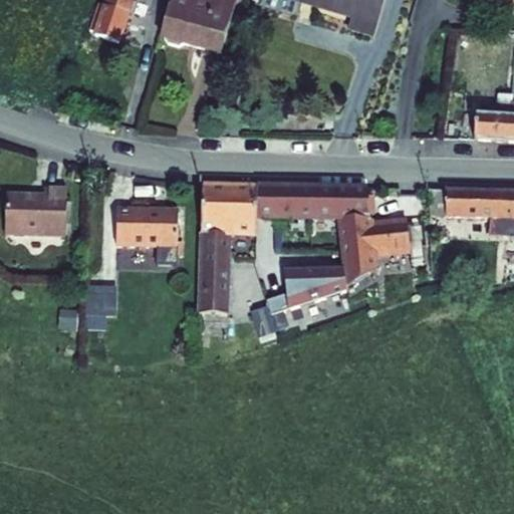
[(93,37),(117,44),(131,0),(105,0),(103,6),(98,4),(89,31),(95,33),(93,37)]
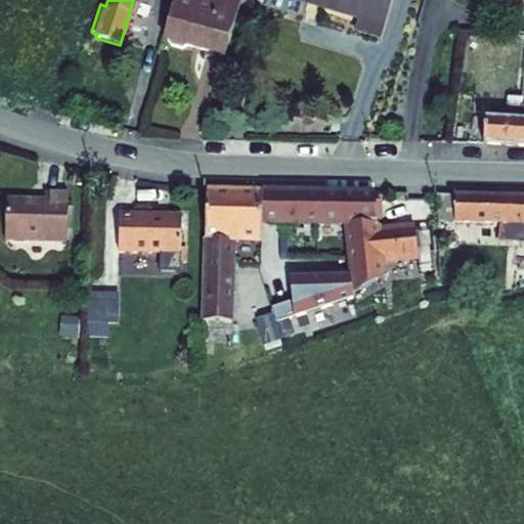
[(177,0),(166,39),(169,40),(172,45),(183,48),(188,45),(226,56),(242,3),(230,0),(177,0)]
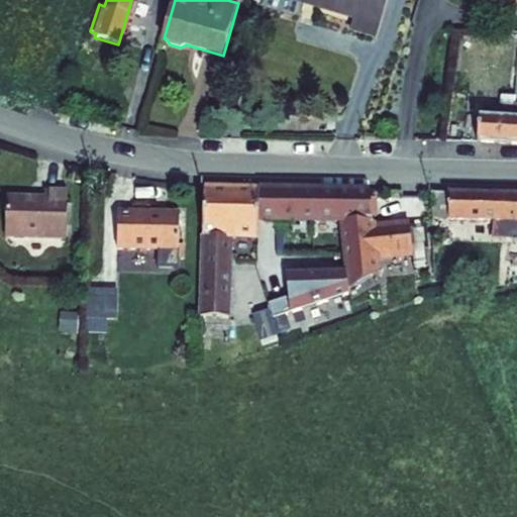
[(264,0),(263,6),(295,16),(301,13),(304,3),(354,18),(351,30),(377,37),(388,0),(264,0)]
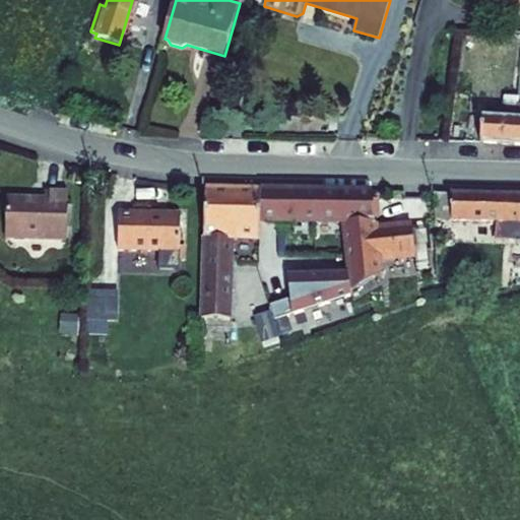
[(519,100),(507,100),(505,121),(482,119),(480,143),(519,145),(519,100)]
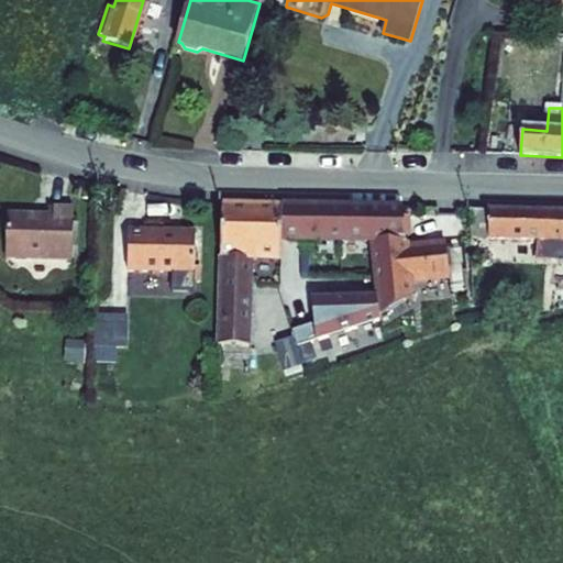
[(222,205),(220,257),(249,257),(249,258),(282,260),(282,241),(282,206),(222,205)]
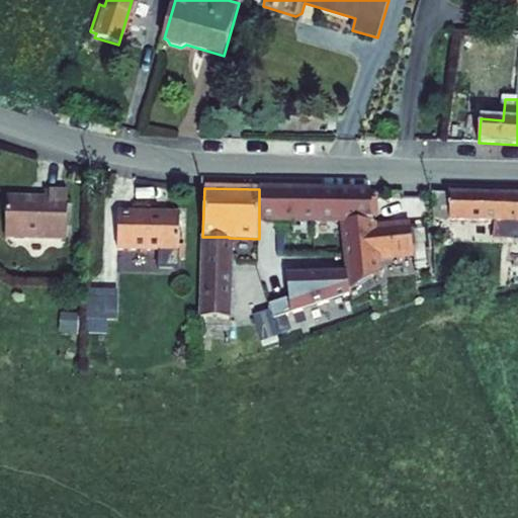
[(278,189),(259,189),(259,222),(269,222),(278,222),(278,189)]
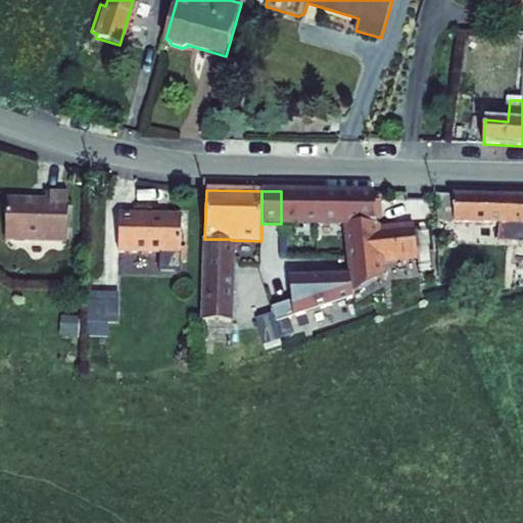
[(323,192),(281,191),(281,224),(318,224),(320,224),(320,223),(323,223),(323,192)]
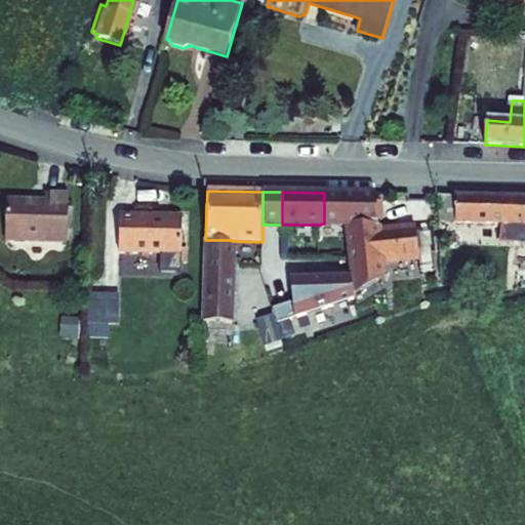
[(376,194),(324,193),(324,224),(321,224),(321,225),(348,225),(347,224),(379,226),(376,194)]
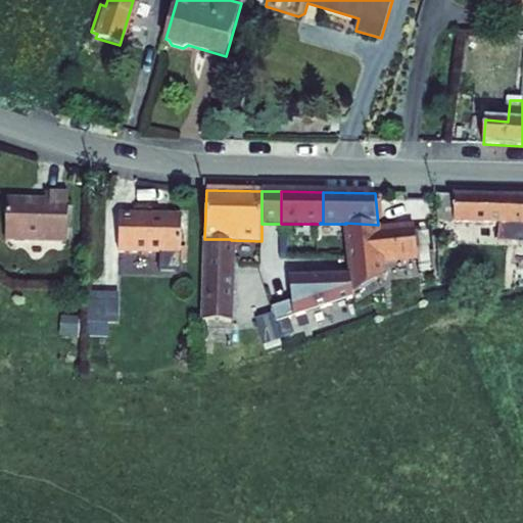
[(50,200),(7,199),(6,240),(66,241),(68,194),(50,193),(50,200)]
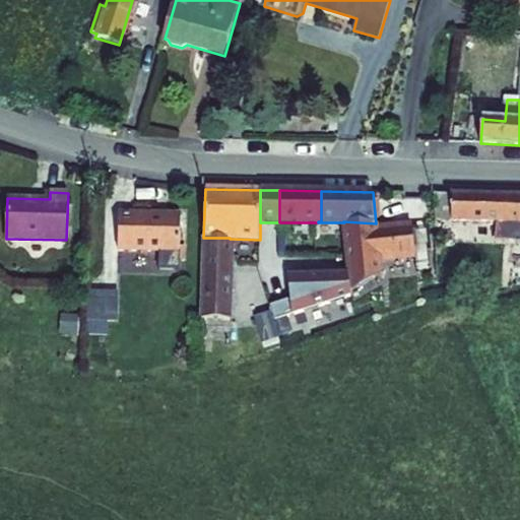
[(442,194),(433,193),(435,219),(444,220),(442,194)]
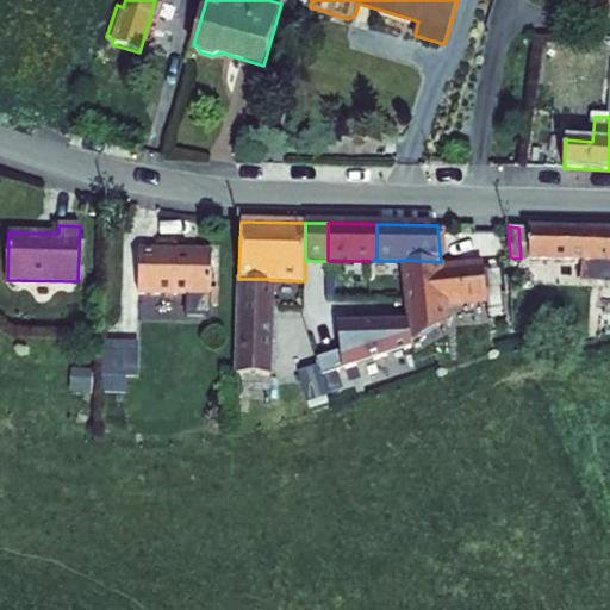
[(582,260),(582,280),(609,282),(609,230),(518,228),(521,259),(582,260)]
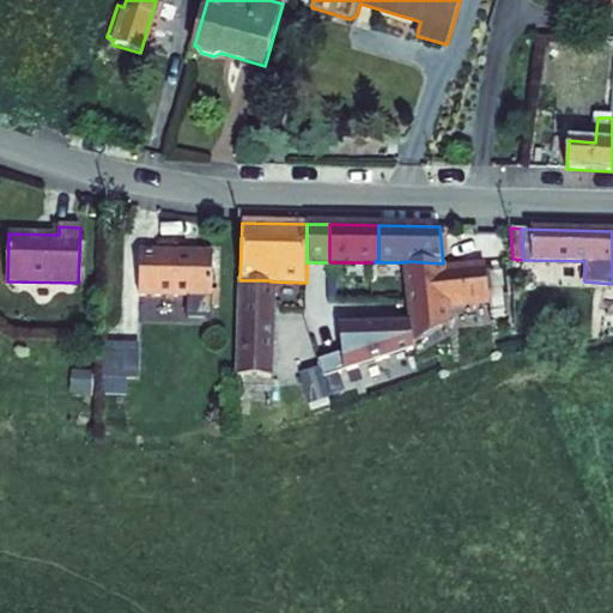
[(188,316),(212,317),(213,253),(140,250),(139,295),(188,296),(188,316)]
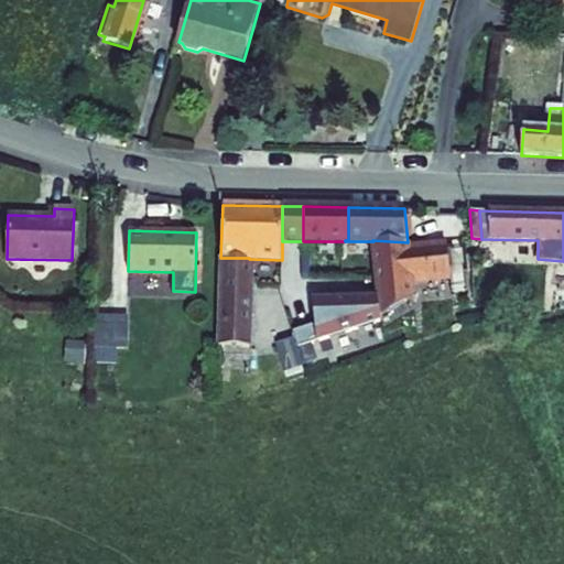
[(409,250),(408,242),(372,240),(373,241),(377,279),(379,297),(379,300),(380,300),(382,315),(413,299),(411,280),(449,274),(446,247),(409,250)]
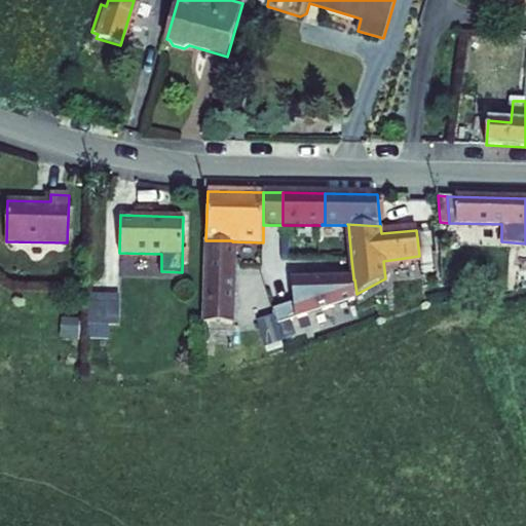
[(232,240),(205,240),(203,324),(233,324),(235,264),(232,241),(232,240)]
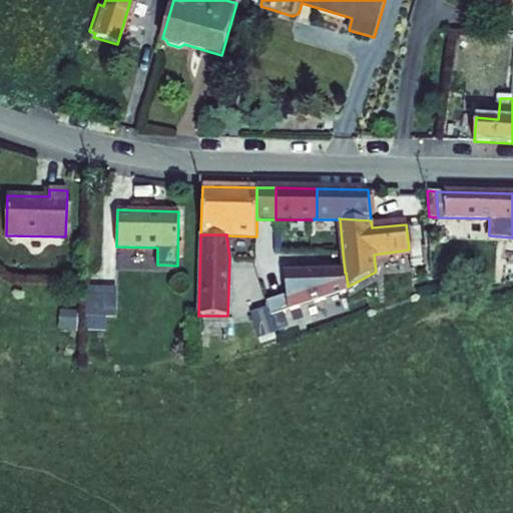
[(285,274),(287,296),(267,302),(272,317),(348,292),(348,287),(346,273),(345,273),(345,271),(285,274)]
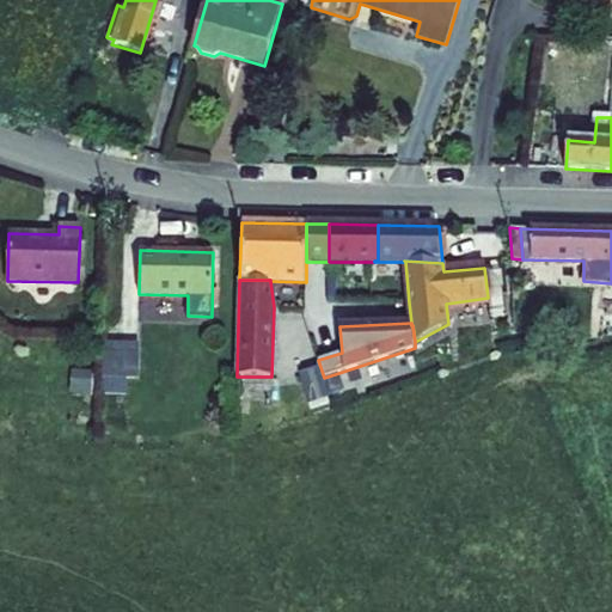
[(139,375),(140,344),(104,344),(103,374),(127,375),(139,375)]
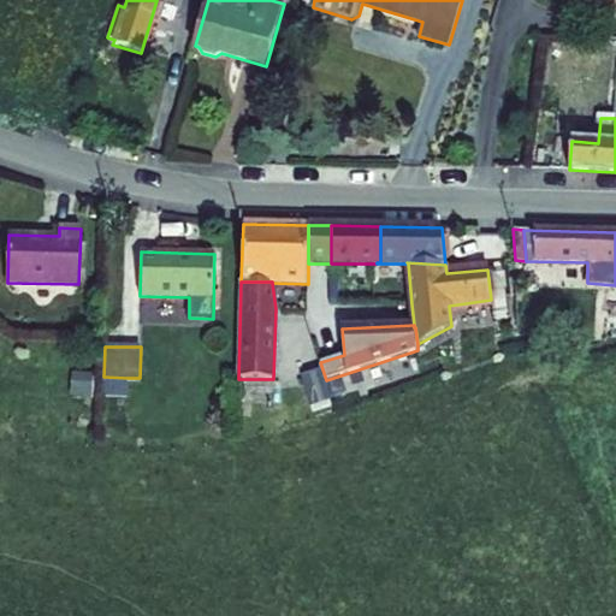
[(329,392),(320,363),(301,369),(309,398),(329,392)]
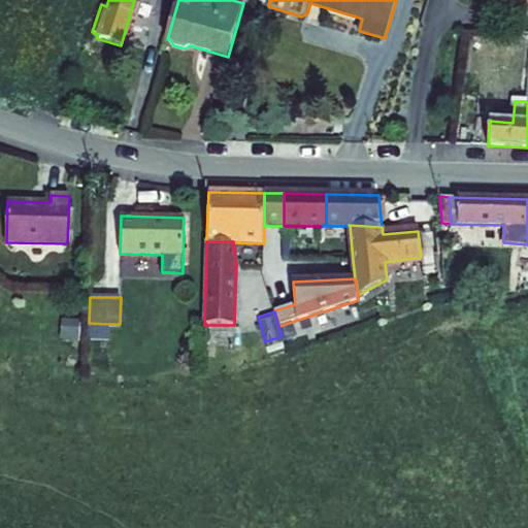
[(79,339),(80,321),(62,321),(62,338),(79,339)]
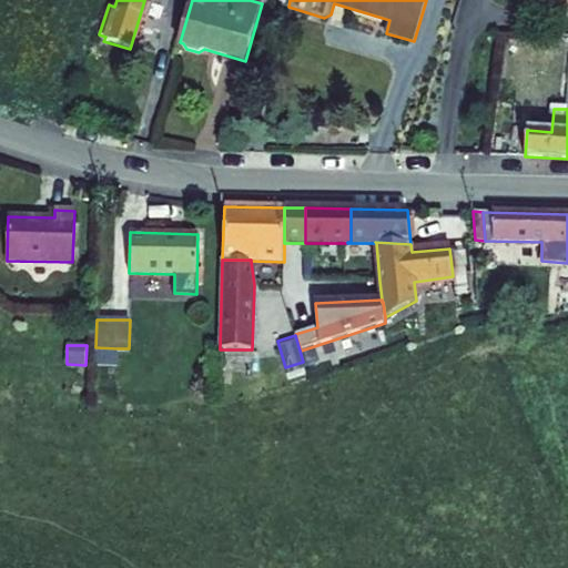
[(118,365),(118,348),(95,347),(95,365),(118,365)]
